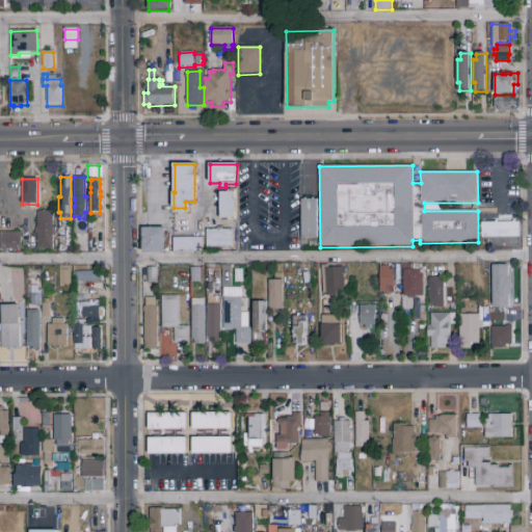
[(220,192),(229,192),(229,190),(234,190),(234,192),(235,192),(235,202),(236,202),(237,207),(235,207),(235,221),(223,221),(223,219),(220,219),(220,192)]
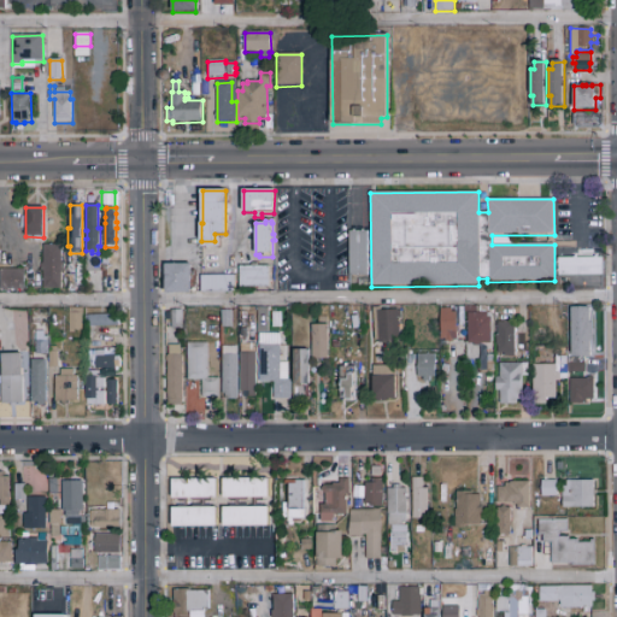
[(368,277),(350,277),(350,231),(368,231),(368,277)]
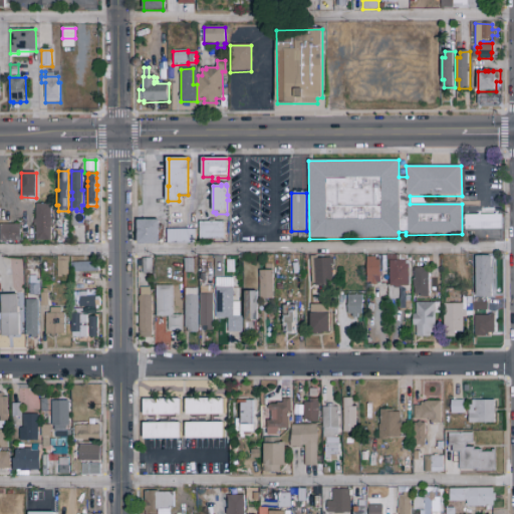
[(36,241),(36,226),(33,226),(33,220),(36,220),(36,204),(51,204),(51,216),(55,216),(55,220),(53,219),(53,225),(55,225),(55,229),(51,229),(51,241),(36,241)]
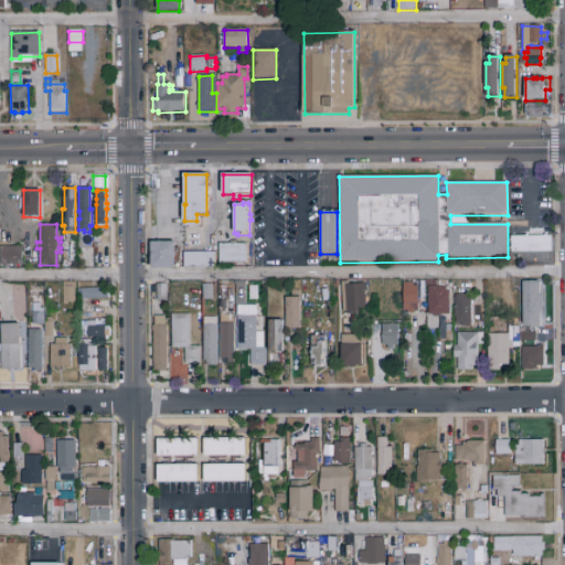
[(510,236),(522,236),(522,233),(528,233),(528,230),(543,230),(543,233),(547,233),(547,236),(552,236),(553,254),(511,254),(510,236)]
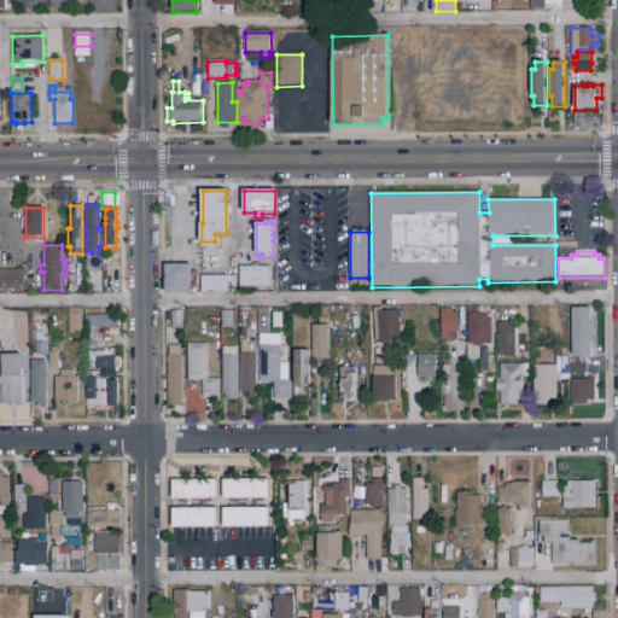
[(240,267),(252,267),(252,264),(258,264),(258,267),(270,267),(270,289),(240,289),(240,267)]
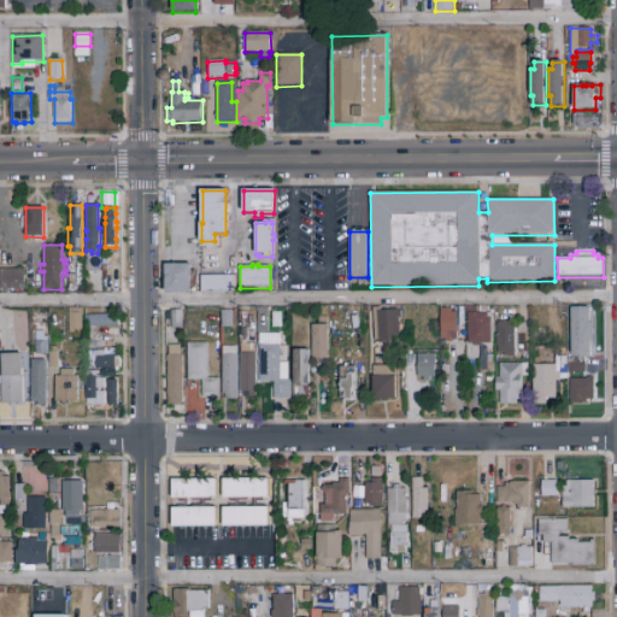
[(166,265),(192,265),(192,272),(197,272),(197,277),(192,277),(192,293),(166,293),(166,265)]
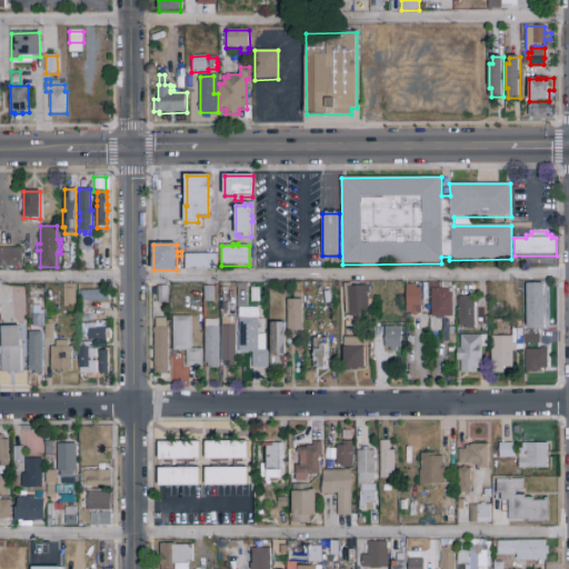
[(0,248),(22,249),(22,268),(16,268),(16,271),(0,271),(0,248)]
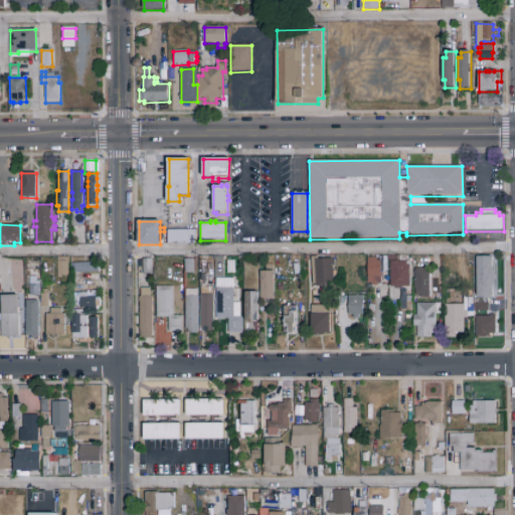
[(168,230),(175,230),(175,225),(192,225),(192,230),(196,230),(196,244),(168,244),(168,230)]
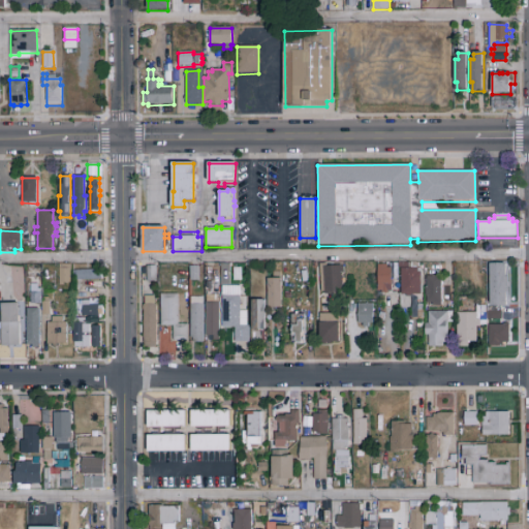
[(343,292),(334,292),(334,294),(325,296),(325,291),(322,292),(320,263),(328,263),(328,267),(342,266),(342,268),(344,267),(344,274),(342,274),(343,292)]
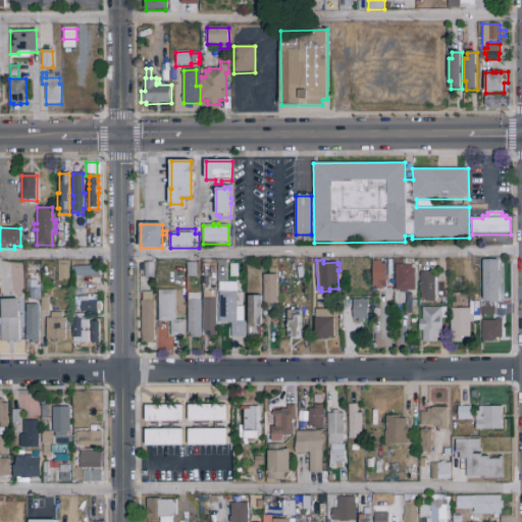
[(483,302),(483,260),(501,260),(501,273),(503,273),(503,289),(501,289),(501,302),(483,302)]
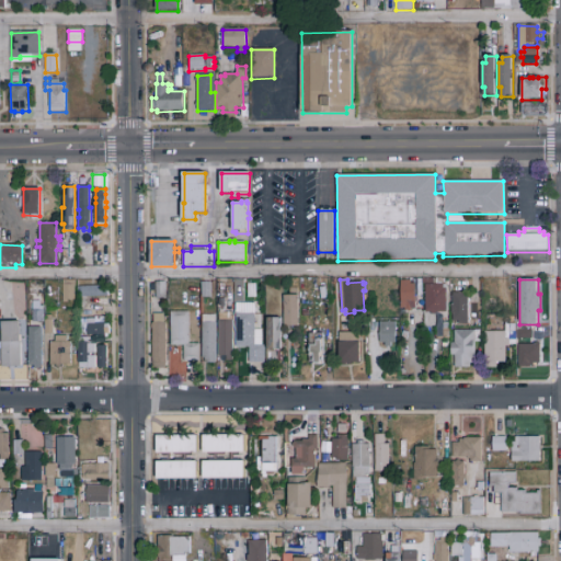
[(23,281),(11,282),(12,315),(24,315),(23,281)]
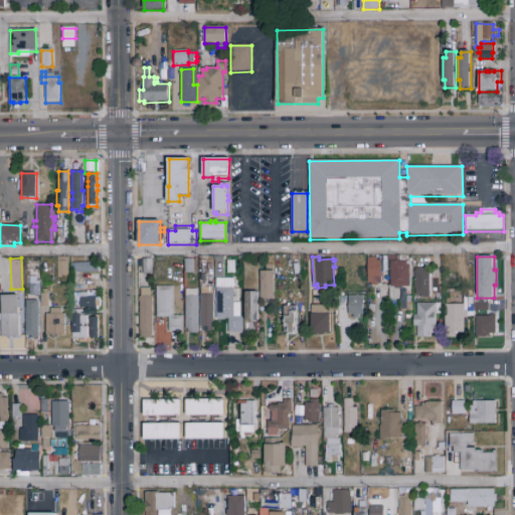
[(68,276),(62,276),(62,279),(58,279),(57,258),(69,258),(69,264),(68,264),(68,276)]
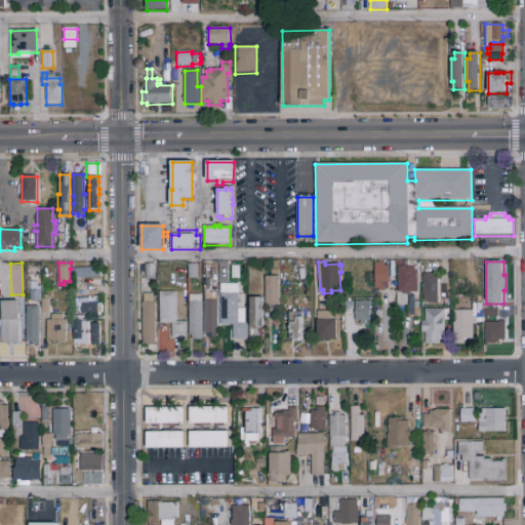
[(390,289),(386,289),(386,290),(379,291),(379,289),(375,289),(375,263),(385,263),(386,266),(389,266),(390,289)]
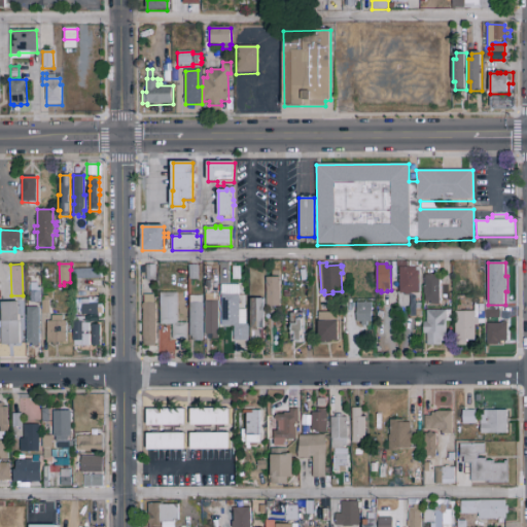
[(146,281),(146,273),(141,273),(141,268),(146,268),(146,265),(156,265),(156,281),(146,281)]
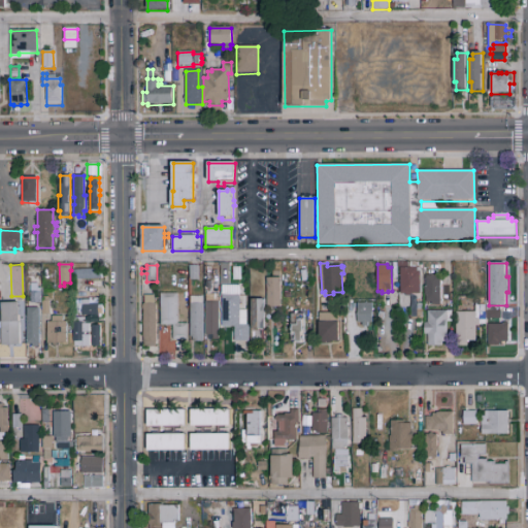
[(190,281),(190,266),(198,266),(198,281),(190,281)]
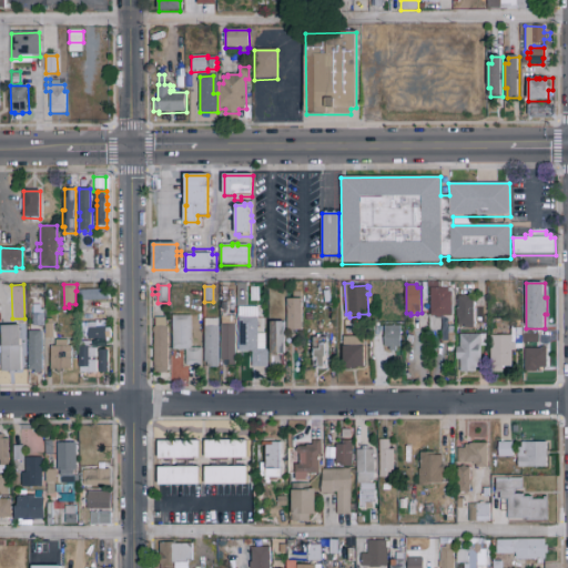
[(430,288),(449,287),(449,293),(453,293),(453,316),(442,316),(442,318),(434,318),(434,316),(430,316),(430,288)]
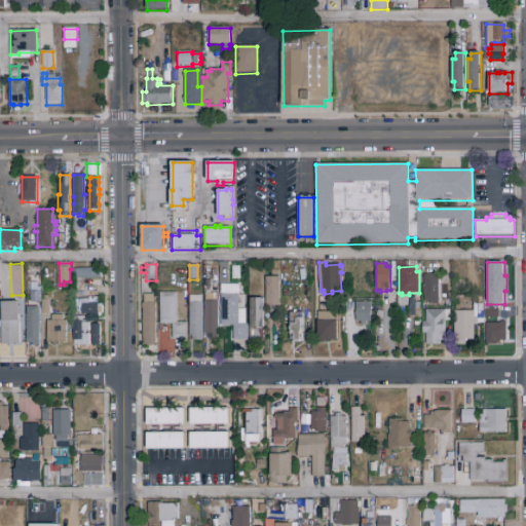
[(102,277),(75,278),(74,269),(101,268),(102,277)]
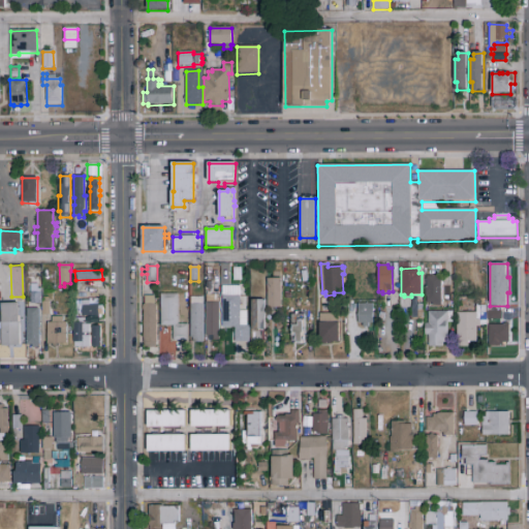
[(281,309),(267,308),(268,279),(274,279),(274,272),(281,272),(280,275),(281,275),(281,309)]
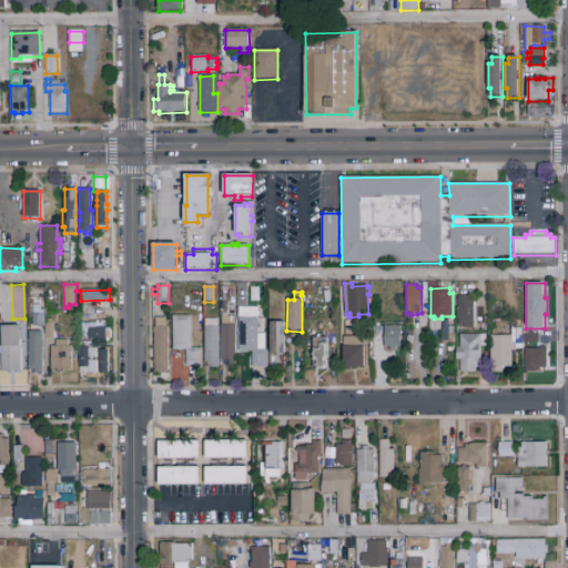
[(458,297),(474,296),(475,328),(462,330),(462,325),(458,325),(458,317),(457,317),(457,308),(458,308),(458,297)]
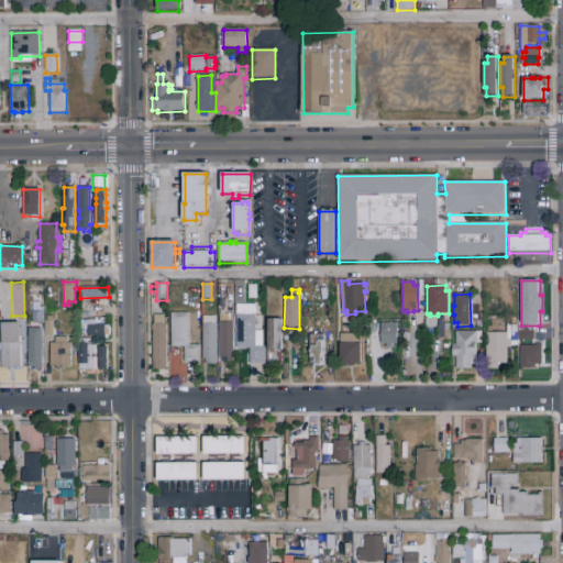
[(266,346),(266,365),(250,365),(251,349),(236,349),(236,305),(255,305),(255,331),(263,331),(263,346),(266,346)]
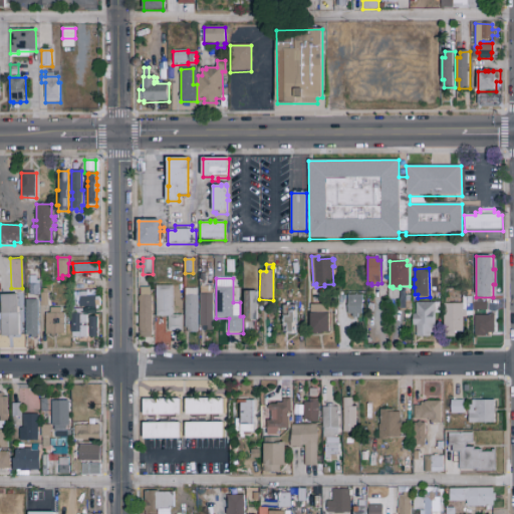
[(30,295),(30,285),(32,285),(32,284),(36,284),(36,285),(40,285),(40,295),(30,295)]
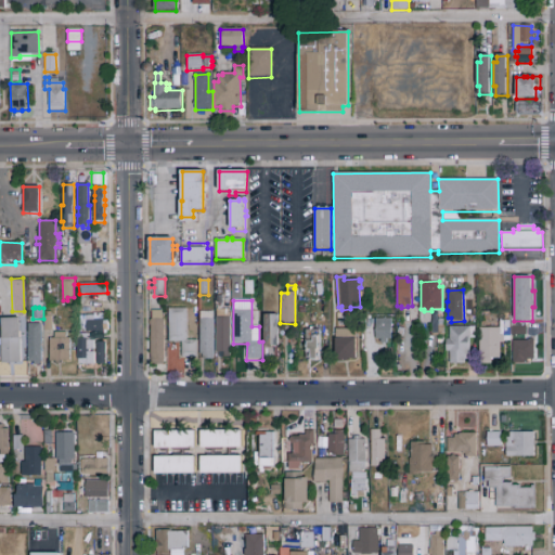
[(197,340),(197,358),(181,358),(181,343),(168,343),(168,308),(186,308),(186,340),(197,340)]
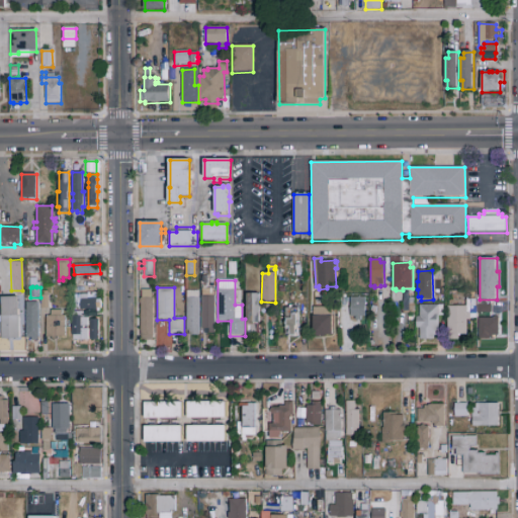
[(214,291),(214,330),(213,330),(213,334),(205,334),(205,330),(201,330),(201,295),(202,295),(202,288),(203,288),(203,287),(207,287),(207,288),(212,288),(212,291),(214,291)]
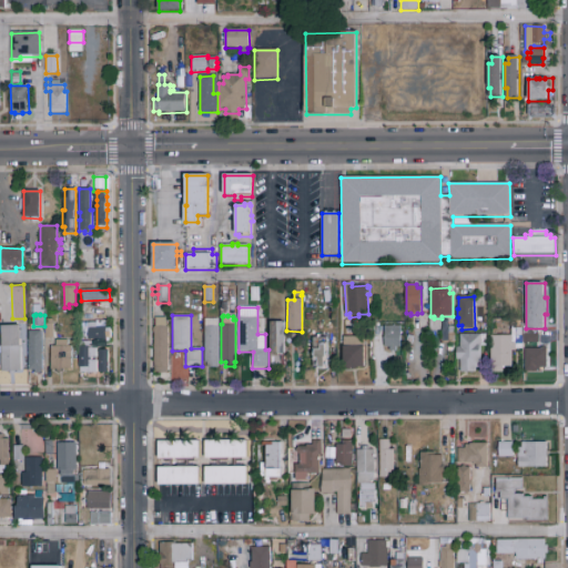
[(169,374),(154,374),(154,333),(152,333),(152,328),(154,328),(154,317),(165,317),(165,327),(169,327),(169,374)]
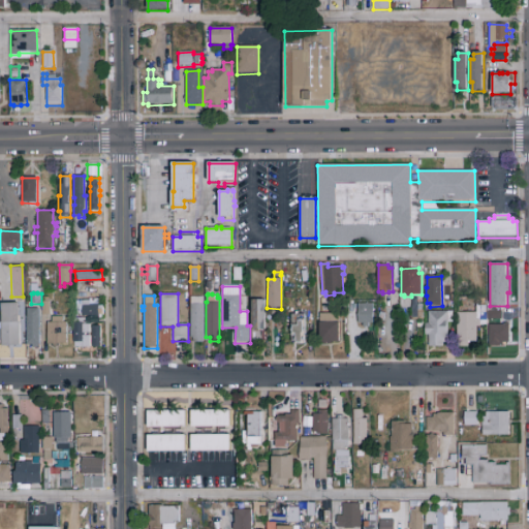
[(204,298),(204,343),(193,343),(193,338),(190,338),(190,298),(204,298)]
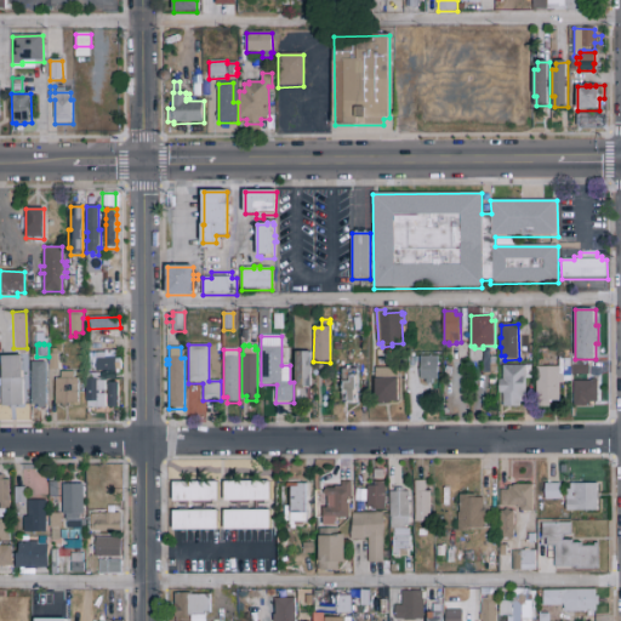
[(95,372),(95,353),(106,353),(106,359),(115,358),(115,360),(121,359),(121,374),(117,374),(117,371),(95,372)]
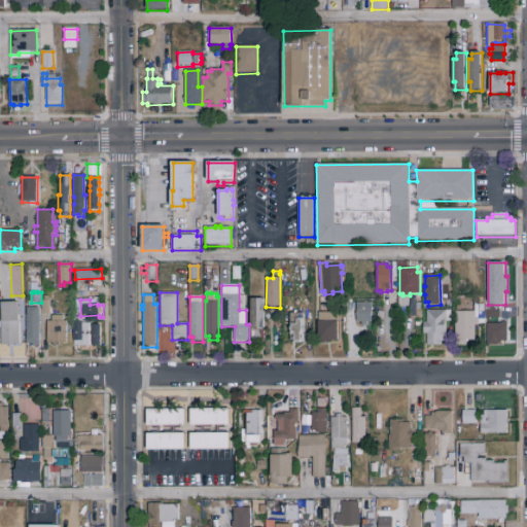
[(265,300),(265,328),(264,328),(264,330),(260,330),(260,328),(251,328),(251,300),(265,300)]
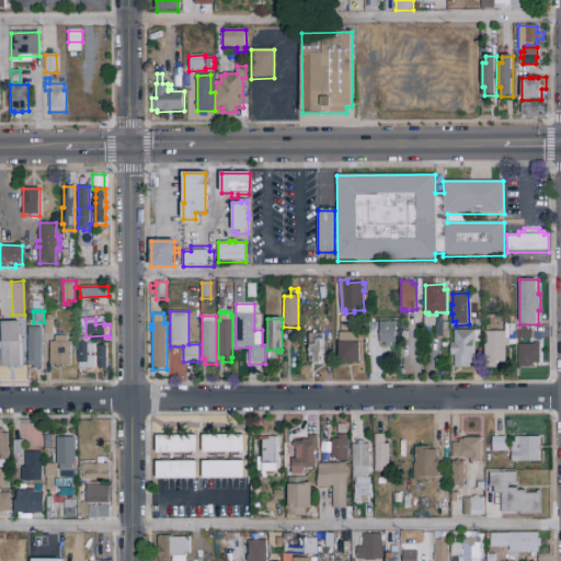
[(21,367),(1,367),(1,341),(2,341),(2,322),(21,322),(21,367)]
